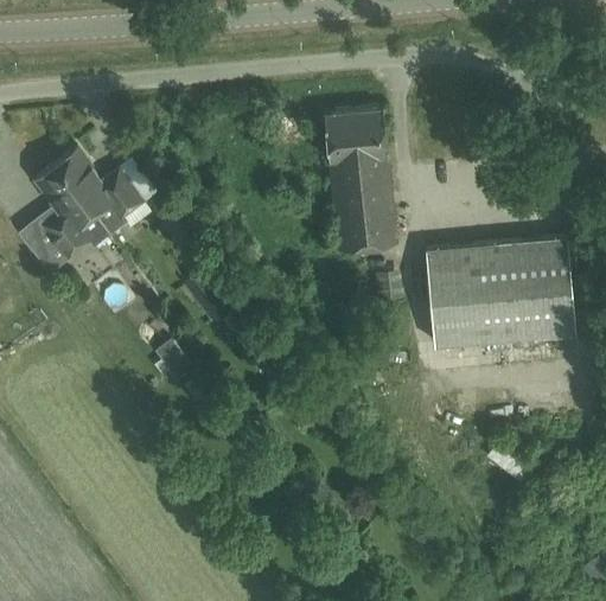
[(337,251),(395,245),(381,109),(323,115),(337,251)]
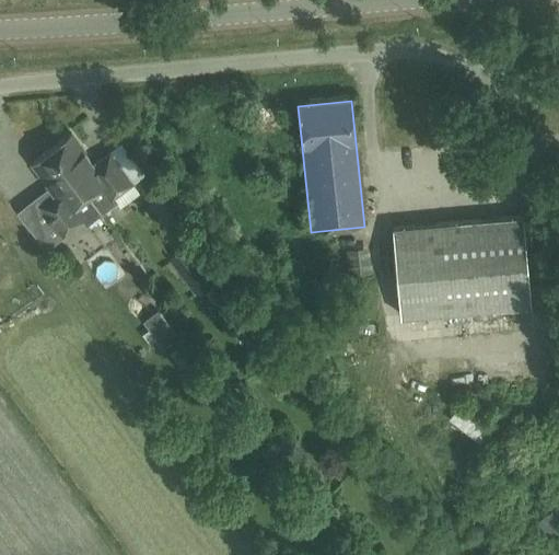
[(112,201),(130,187),(108,157),(93,169),(70,138),(50,152),(100,217),(115,205),(112,201)]
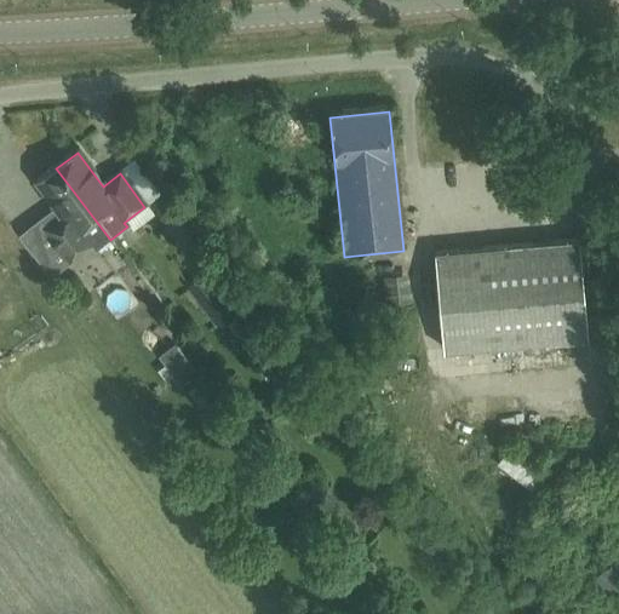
[(110,240),(56,168),(35,184),(61,218),(44,231),(68,264),(91,247),(95,252),(110,240)]
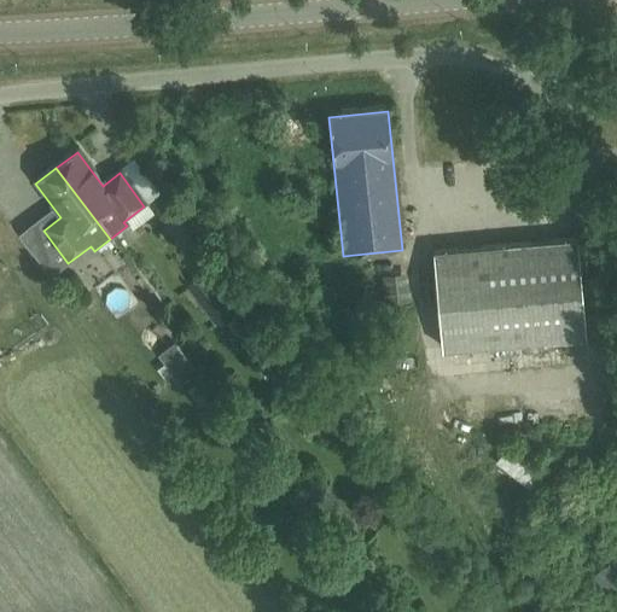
[(576,242),(432,256),(442,353),(586,338),(576,242)]
